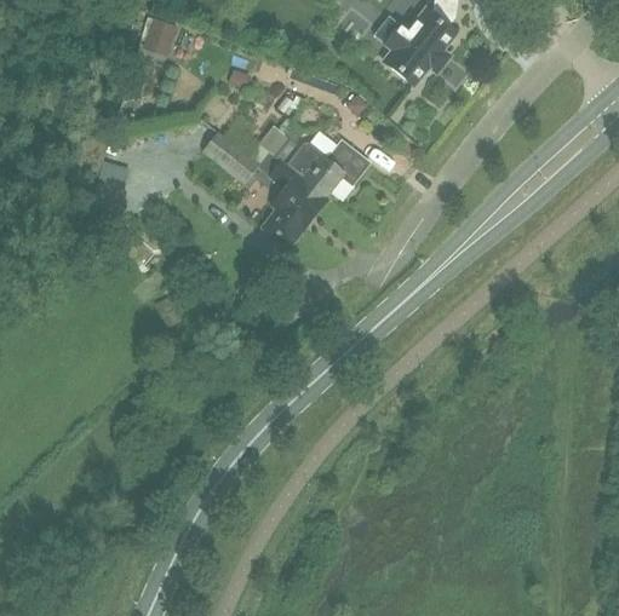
[(385,62),(414,85),(430,67),(437,73),(451,56),(443,50),(457,33),(450,27),(457,18),(460,0),(435,0),(434,7),(430,11),(427,9),(410,32),(401,26),(387,45),(394,51),(385,62)]
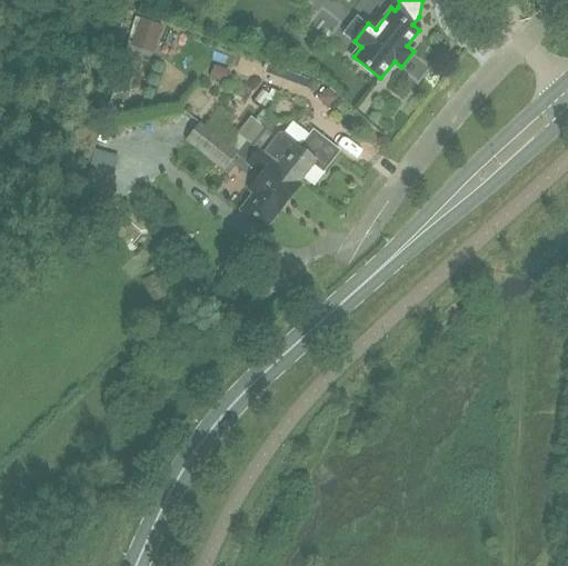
[(141,11),(132,38),(159,46),(167,19),(141,11)]
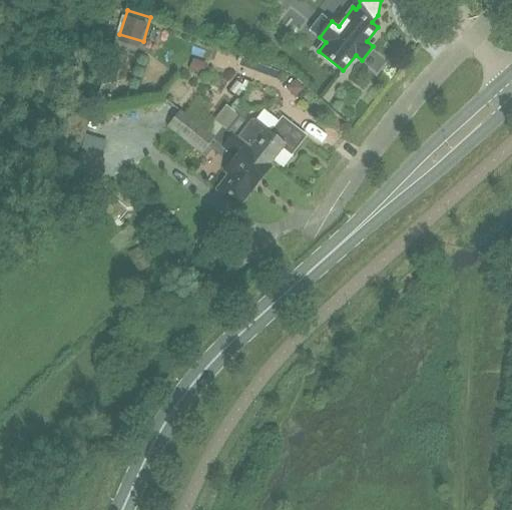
[(266,101),(259,110),(273,121),(280,112),(266,101)]
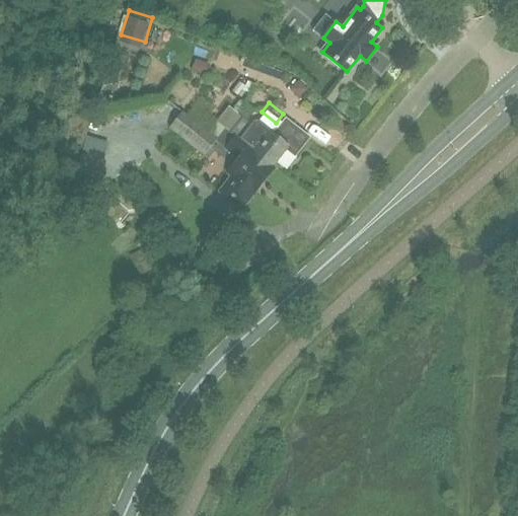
[(226,127),(236,135),(248,120),(228,103),(220,113),(225,117),(212,132),(219,137),(226,127)]
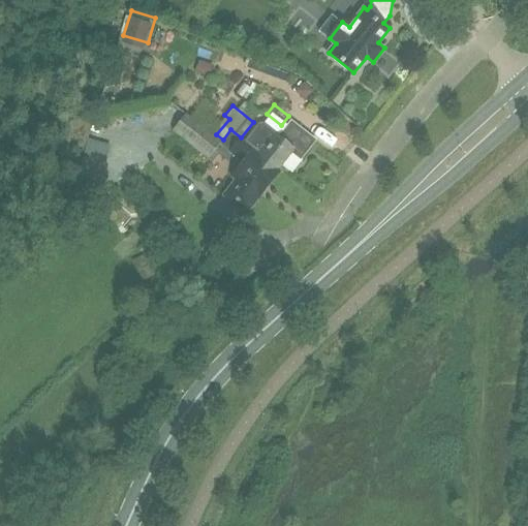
[(186,113),(173,129),(209,157),(222,141),(223,140),(216,134),(186,113)]
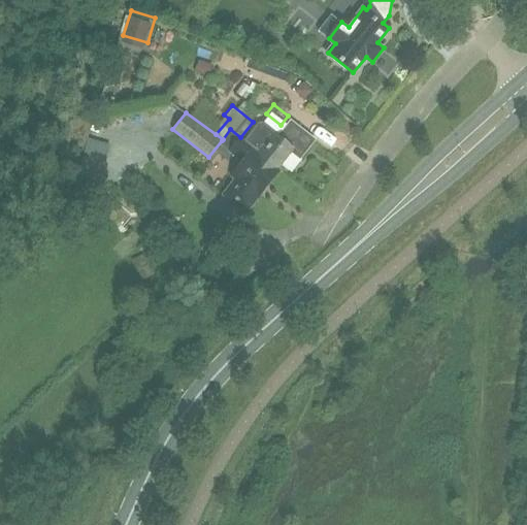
[(314,112),(308,121),(328,133),(334,125),(314,112)]
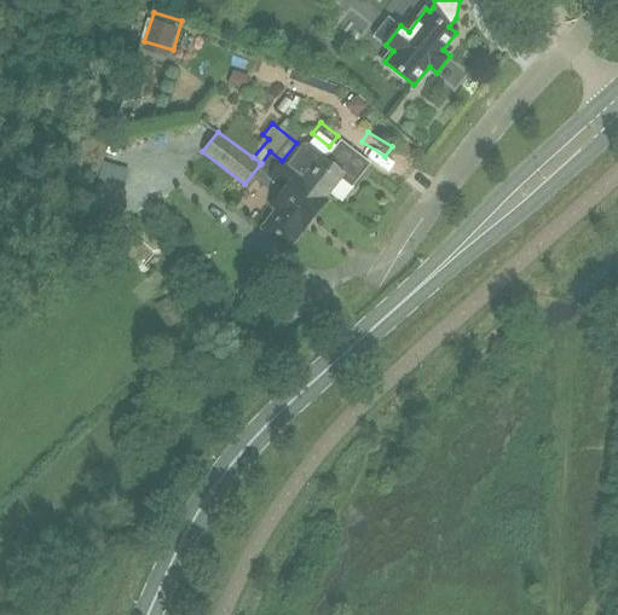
[(304,178),(327,195),(341,175),(351,183),(368,161),(341,141),(328,158),(310,145),(304,145),(289,164),(305,177),(304,178)]
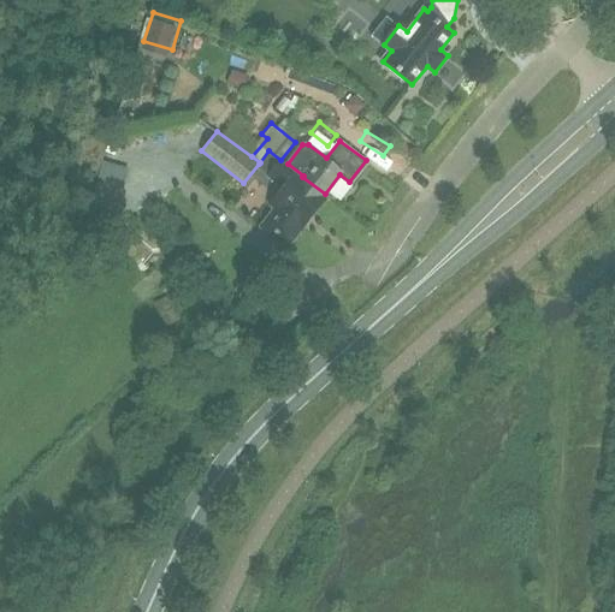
[(302,177),(281,160),(268,150),(260,162),(259,164),(271,173),(270,174),(284,185),(278,195),(270,203),(273,207),(260,224),(287,245),(301,227),(325,196),(324,195),(325,194),(302,177)]
